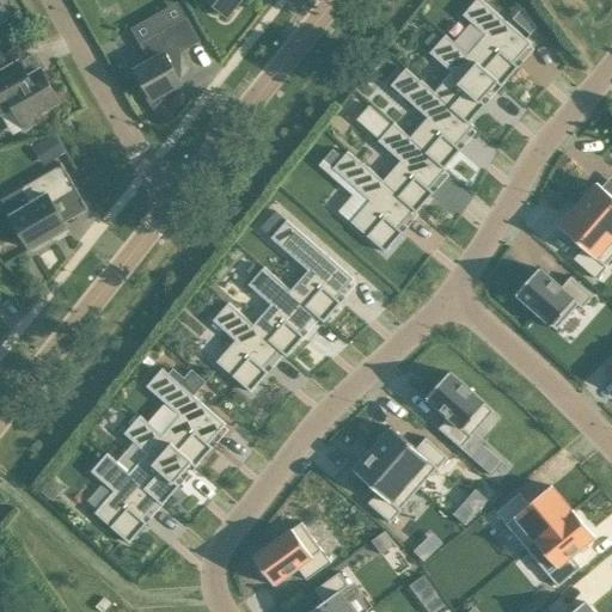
[(0,0),(0,26),(13,19),(1,0),(0,0)]
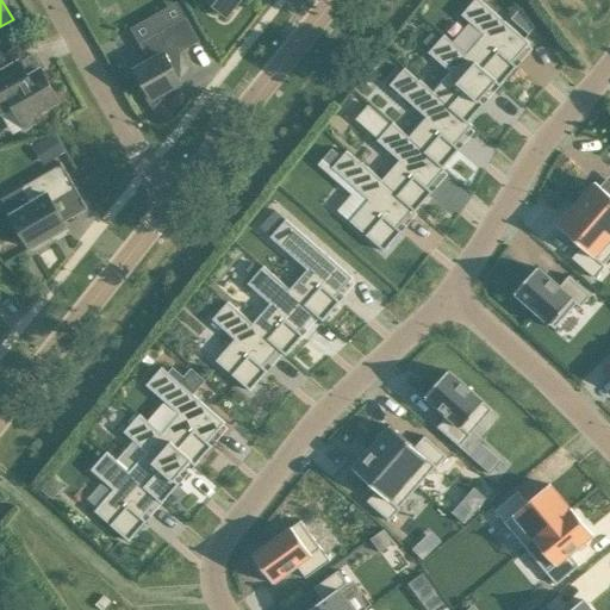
[(207,0),(229,17),(241,0),(207,0)]
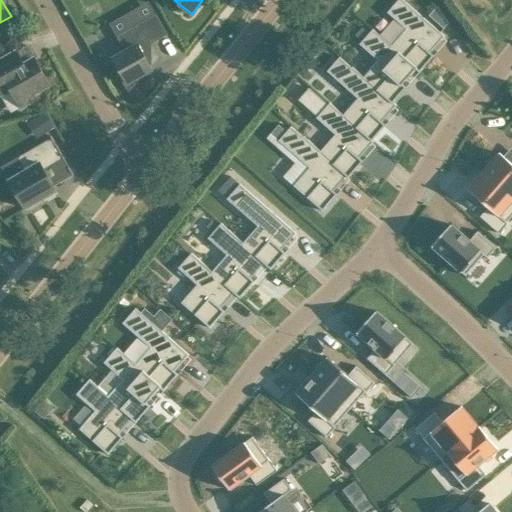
[(403,0),(398,0),(388,12),(407,29),(392,45),(391,46),(417,68),(416,69),(420,72),(434,56),(431,52),(445,36),(424,17),(424,18),(421,15),(403,0)]
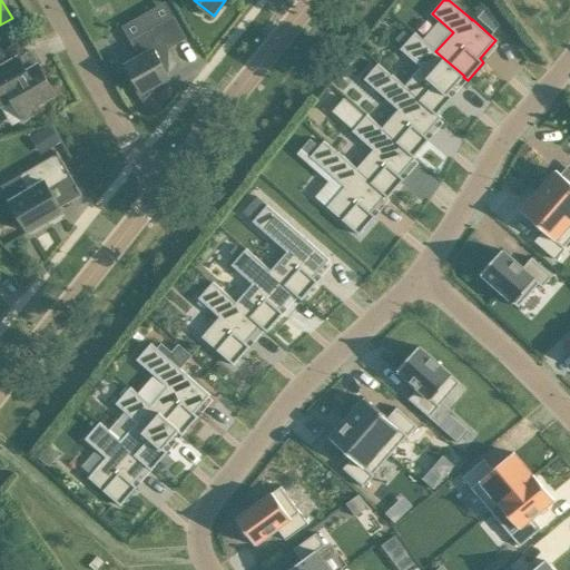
[(494,31),(500,25),(487,7),(478,17),(494,31)]
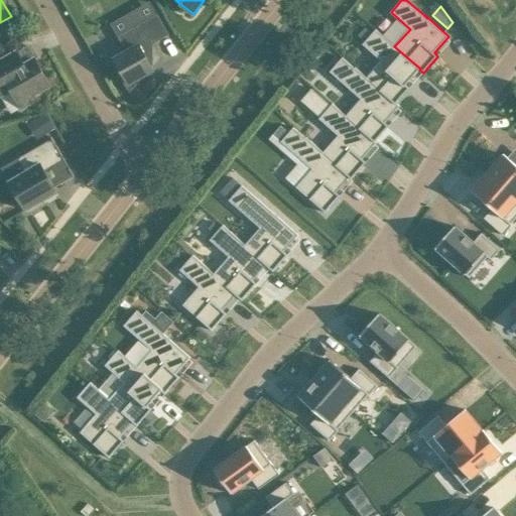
[(139,79),(154,70),(152,67),(143,50),(153,44),(169,35),(157,14),(141,23),(118,36),(127,52),(115,59),(123,73),(120,75),(130,93),(140,81),(139,79)]
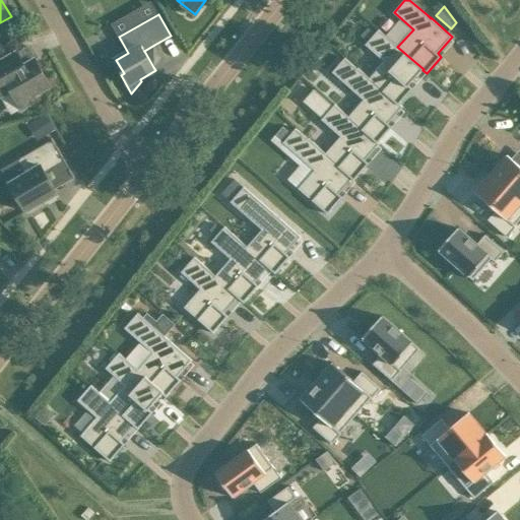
[(13,20),(8,22),(17,39),(22,36),(13,20)]
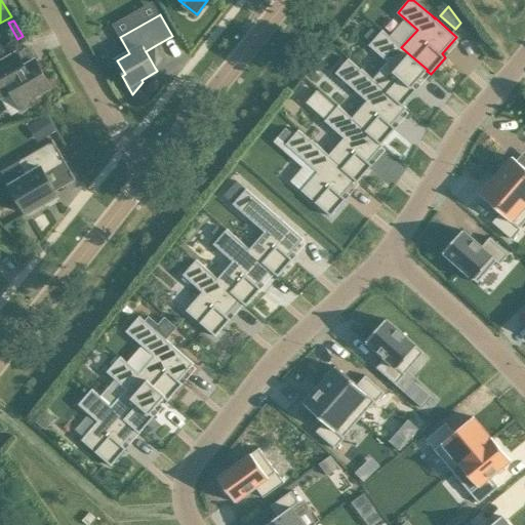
[(372,42),(379,34),(372,28),(365,36),(372,42)]
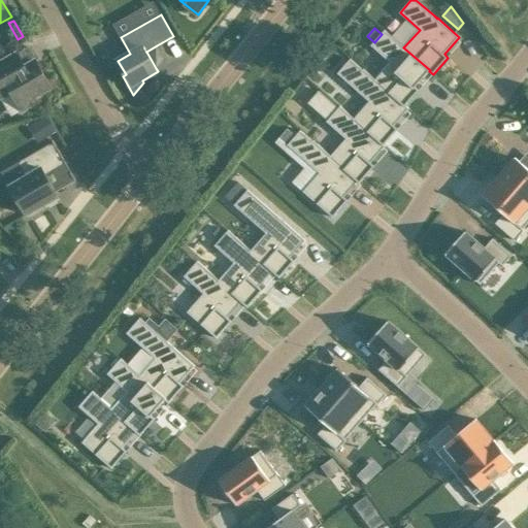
[(374,42),(371,45),(391,62),(376,79),(405,105),(420,90),(416,87),(429,71),(430,70),(403,47),(404,46),(385,30),(382,34),(374,42)]
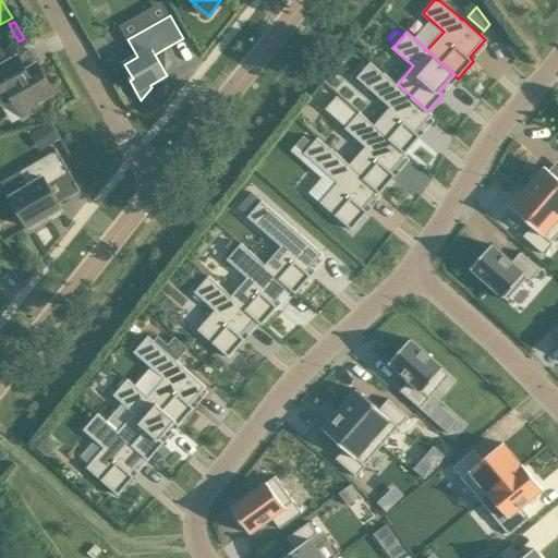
[(13,97),(24,117),(40,108),(37,102),(55,93),(38,63),(27,70),(19,56),(0,67),(0,101),(1,104),(13,97)]
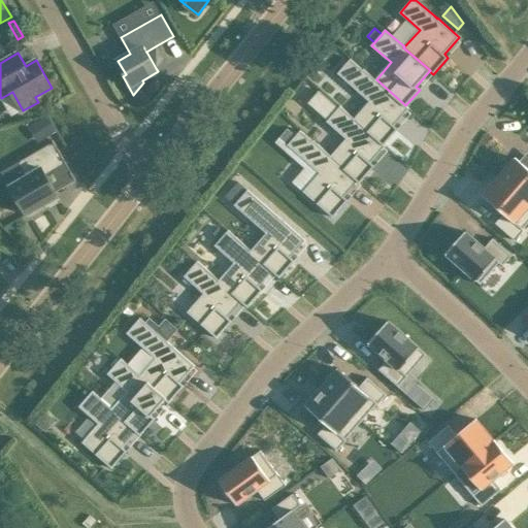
[(351,59),(337,73),(369,101),(355,119),(385,144),(398,129),(394,126),(409,108),(405,105),(376,79),(364,68),(363,69),(351,59)]
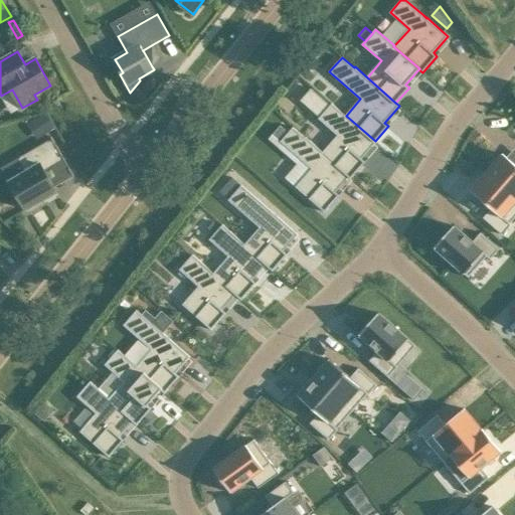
[(332,104),(319,119),(338,135),(323,152),(350,176),(349,177),(351,179),(365,162),(362,159),(376,142),(375,141),(346,116),(332,104)]
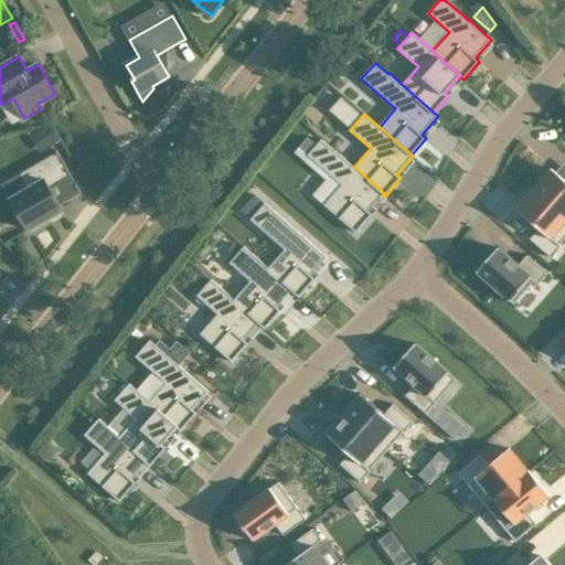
[(45,150),(61,141),(62,140),(51,123),(35,132),(45,150)]
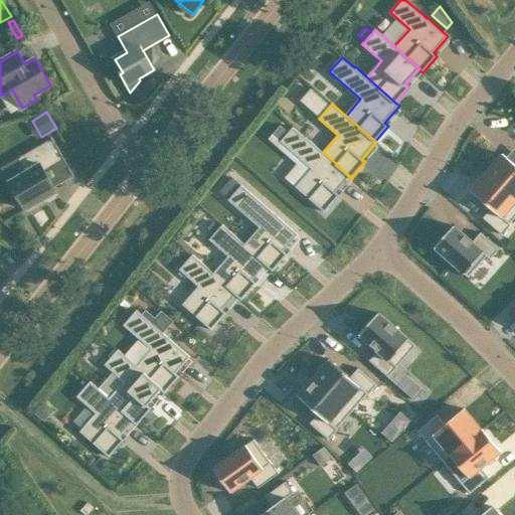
[(273,134),(279,140),(287,131),(281,125),(273,134)]
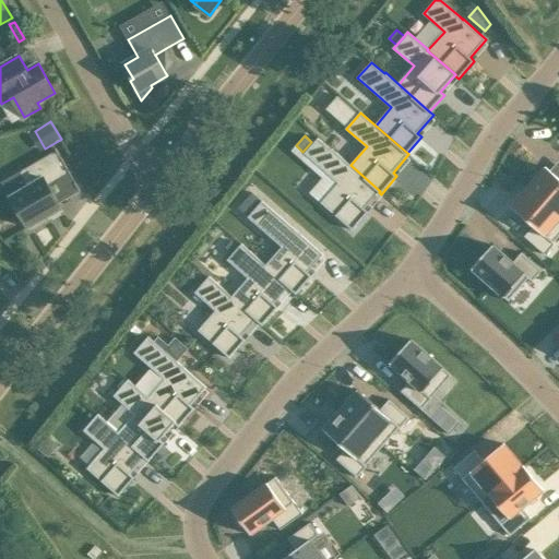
[(319,138),(305,153),(339,182),(321,203),(333,213),(333,212),(336,215),(353,230),(369,212),(365,209),(379,192),(380,191),(351,165),(332,149),(332,150),(319,138)]
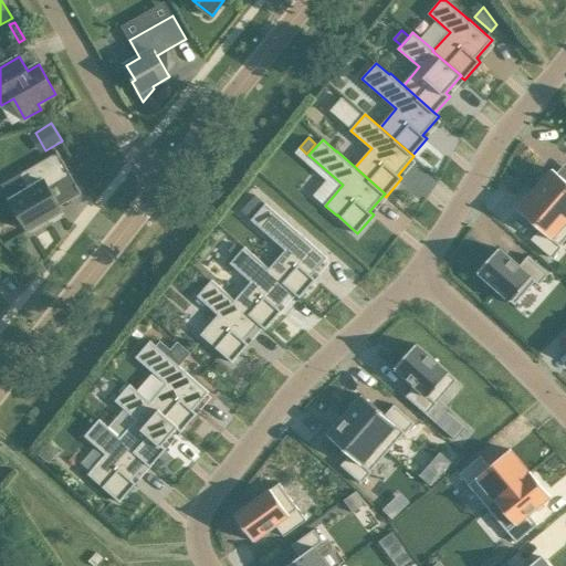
[(20,174),(2,185),(11,200),(29,230),(32,229),(34,232),(46,224),(45,221),(50,218),(51,219),(60,213),(60,212),(63,210),(61,206),(50,188),(73,176),(58,150),(56,150),(58,154),(54,156),(53,155),(37,165),(20,174)]
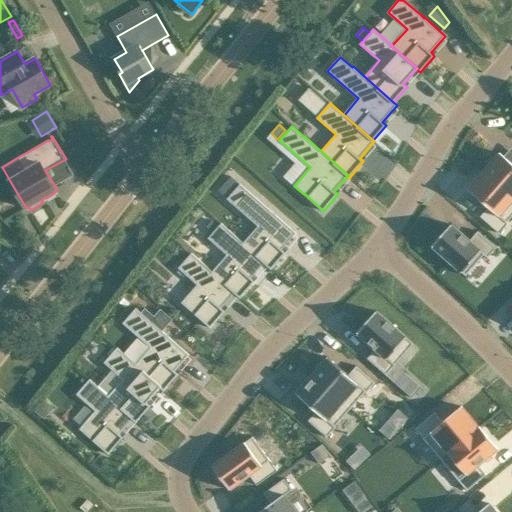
[(490,163),(484,171),(511,195),(511,163),(504,156),(500,152),(497,156),(494,153),(487,161),(490,163)]
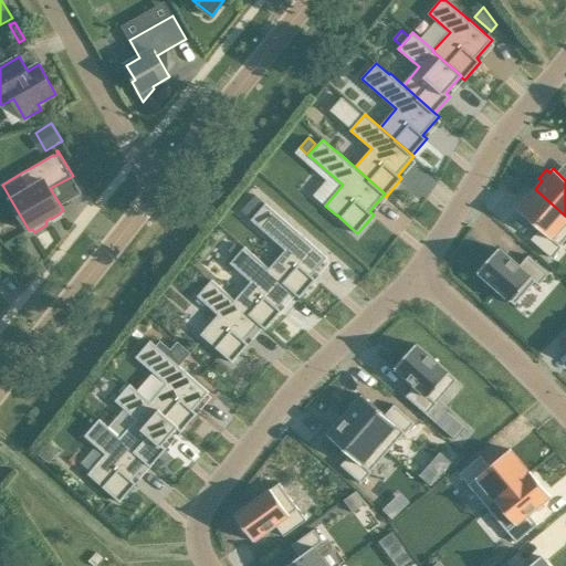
[(565,216),(535,189),(517,209),(541,229),(531,239),(552,258),(563,245),(562,245),(565,239),(565,216)]
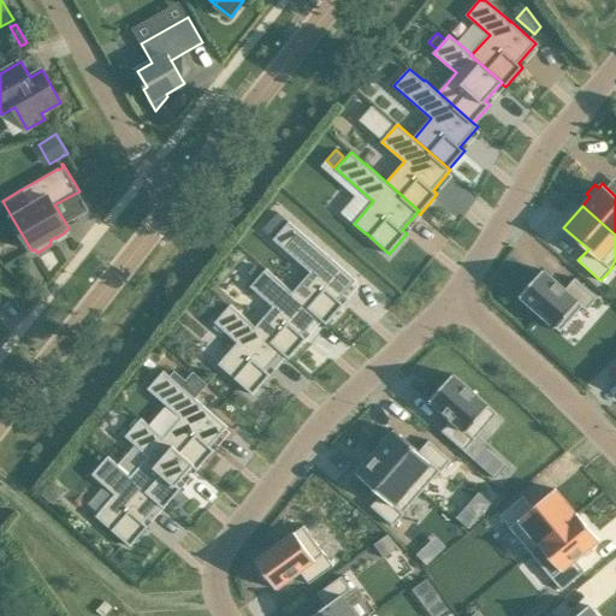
[(278,212),(266,226),(277,235),(289,221),(278,212)]
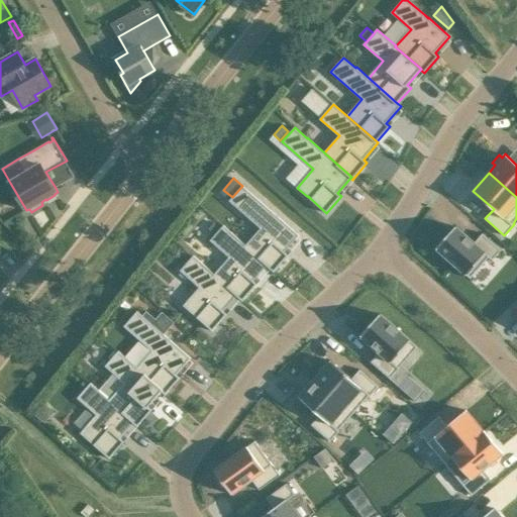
[(232,197),(229,201),(261,228),(246,244),(245,245),(268,265),(267,266),(274,272),(289,254),(285,251),(300,235),(242,186),(232,197)]
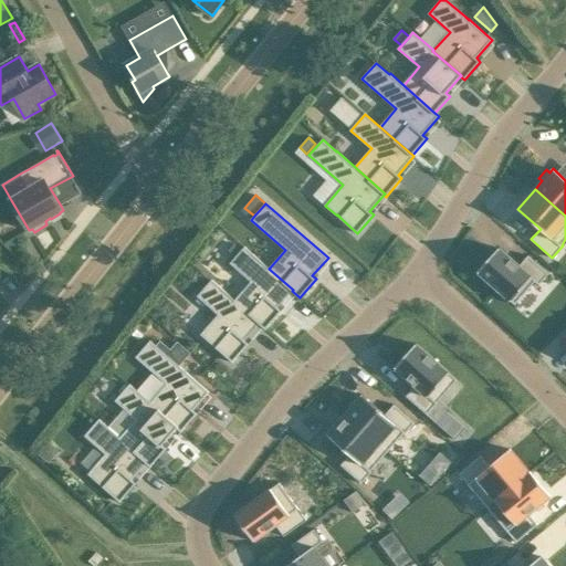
[(244,247),(230,263),(251,281),(236,300),(234,301),(260,323),(260,324),(265,329),(282,311),(278,307),(292,291),(293,290),(269,269),(270,268),(244,247)]
